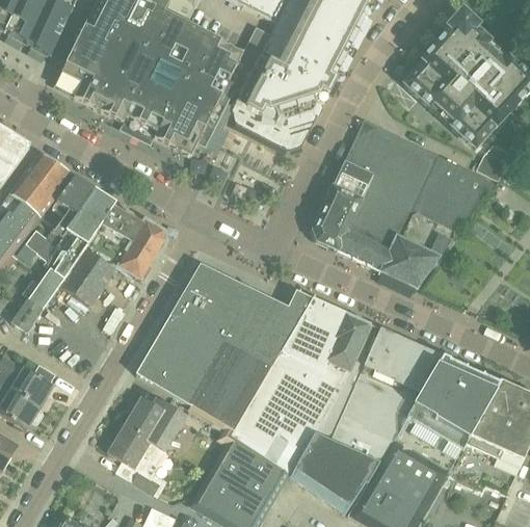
[(0,0),(0,23),(26,37),(52,53),(53,51),(68,21),(76,0),(0,0)]
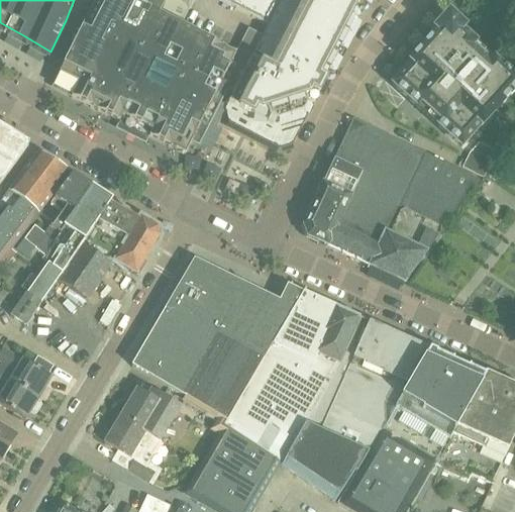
[(186,150),(187,150),(193,137),(200,141),(223,95),(228,86),(221,82),(237,50),(236,50),(182,23),(160,12),(160,10),(162,0),(96,0),(82,28),(70,50),(67,58),(54,84),(186,150)]
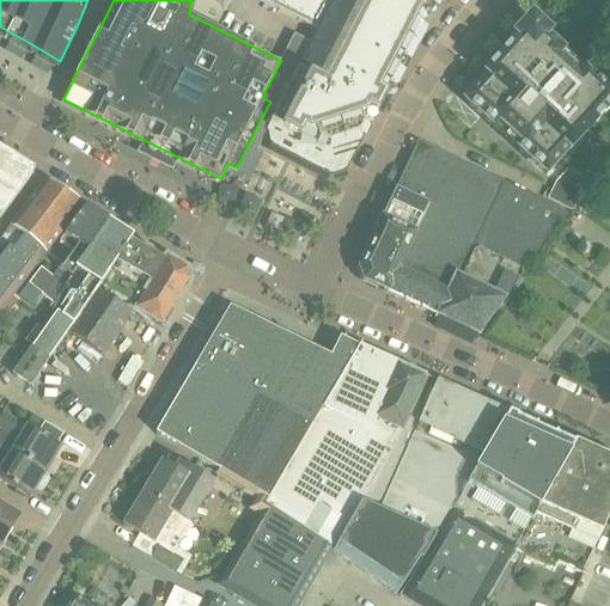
[(428,11),(407,0),(272,0),(319,25),(298,66),(378,108),(428,11)]
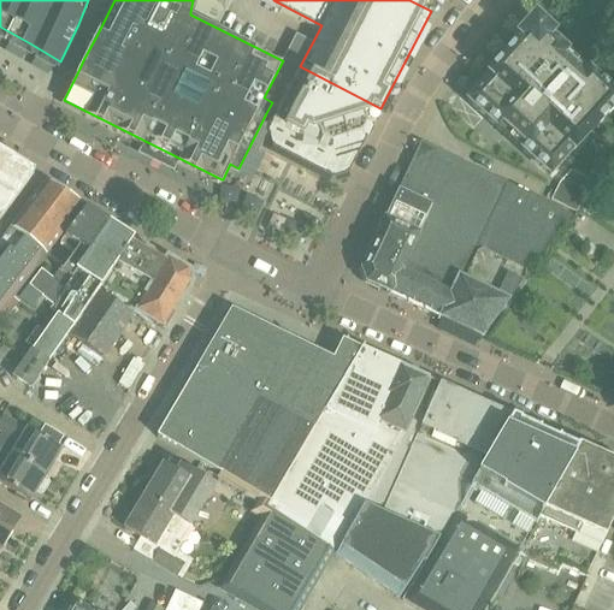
[(409,0),(431,11),(436,0),(409,0)]
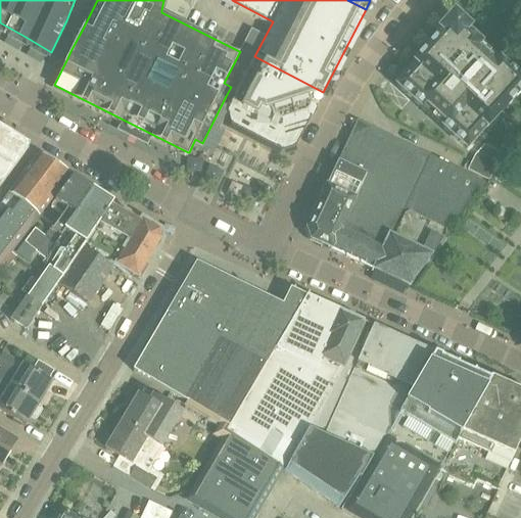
[(474,0),(469,5),(509,45),(520,33),(520,0),(474,0)]
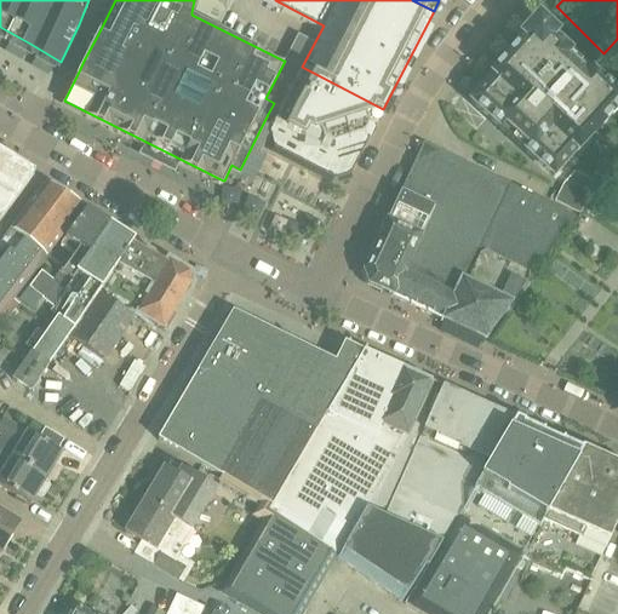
[(495,73),(473,97),(482,105),(497,119),(503,124),(507,120),(516,128),(528,141),(525,144),(542,160),(555,172),(555,171),(564,162),(574,150),(577,148),(578,149),(587,141),(588,139),(596,130),(598,127),(599,126),(602,124),(611,114),(617,107),(617,92),(610,86),(595,72),(593,70),(589,74),(577,63),(567,53),(571,50),(566,45),(555,35),(558,32),(554,28),(539,15),(522,33),(525,36),(507,56),(493,72),(495,73)]
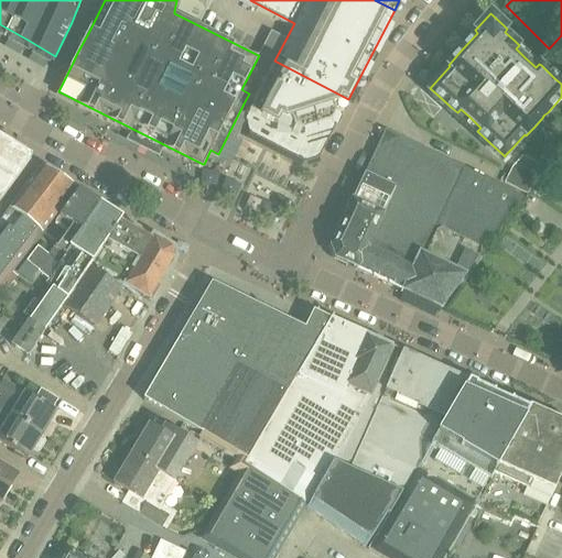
[(348,99),(274,61),(254,100),(250,107),(287,127),(294,123),(303,129),(331,120),(336,110),(343,108),(348,99)]
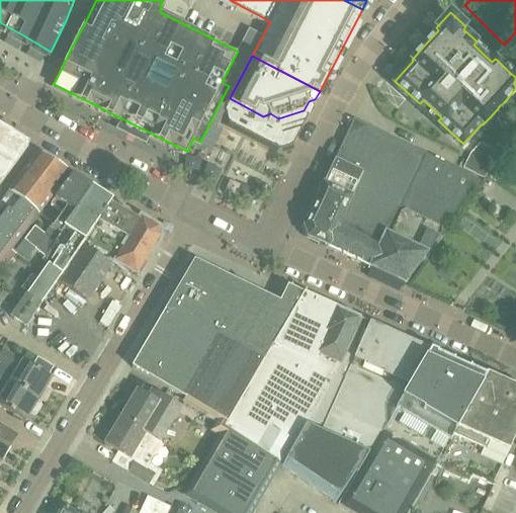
[(363,169),(329,242),(407,278),(484,175),(355,115),(336,157),(363,169)]
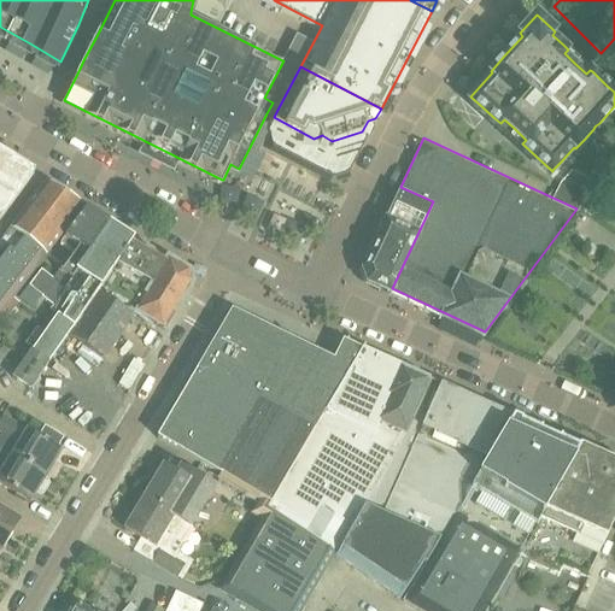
[(0,217),(39,168),(0,145),(0,217)]
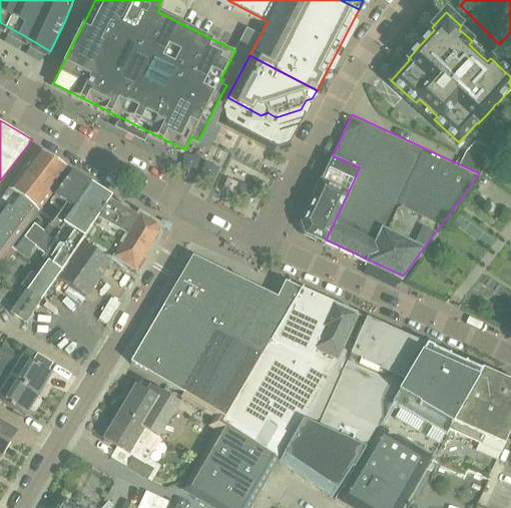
[(0,257),(29,219),(52,189),(69,167),(39,148),(22,170),(11,185),(13,187),(5,197),(6,198),(3,201),(0,205),(0,257)]
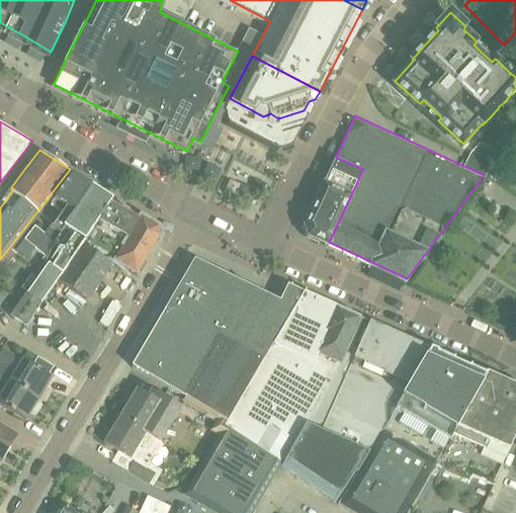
[(471,150),(471,151),(464,164),(486,174),(493,160),(471,150)]
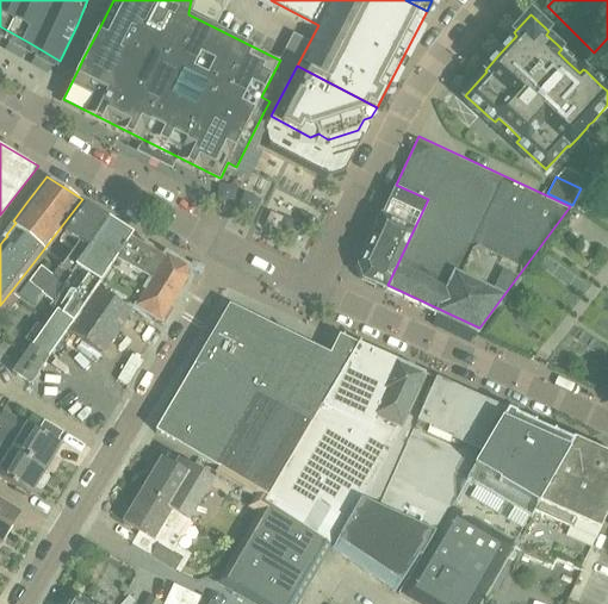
[(428,199),(396,185),(365,250),(371,253),(366,262),(368,271),(378,275),(376,280),(388,285),(428,199)]
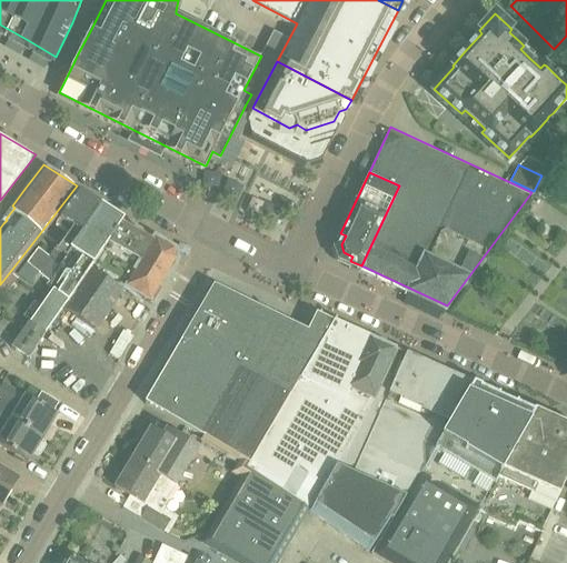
[(61,262),(103,201),(80,187),(59,219),(71,228),(60,244),(58,242),(51,252),(39,244),(20,271),(31,279),(39,269),(51,278),(62,262),(61,262)]
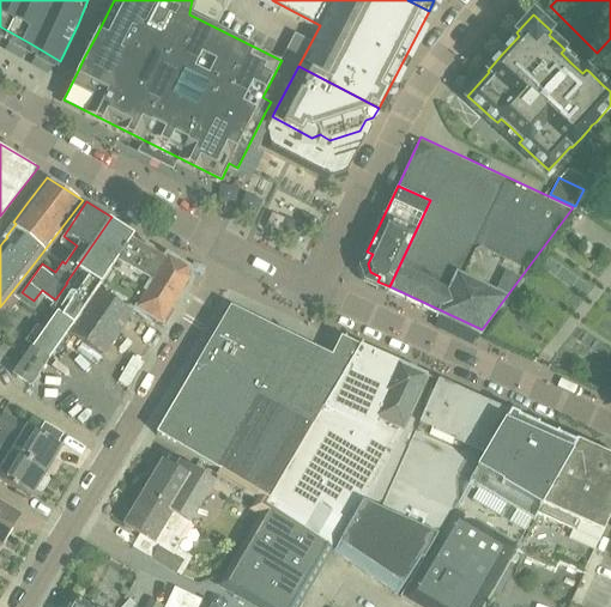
[(66,283),(67,283),(79,291),(65,313),(59,308),(16,371),(32,383),(72,326),(71,326),(101,283),(135,232),(134,231),(112,217),(66,283)]
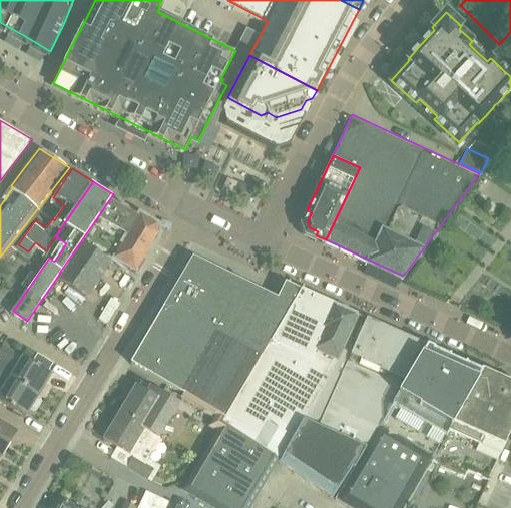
[(113,194),(84,236),(112,258),(115,252),(140,267),(153,244),(162,228),(160,218),(141,207),(140,208),(113,194)]
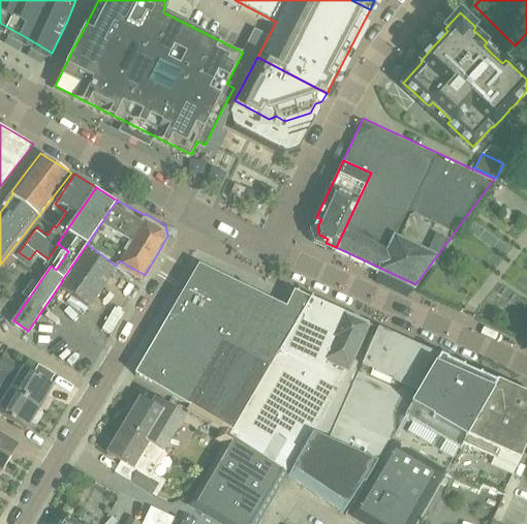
[(116,266),(87,244),(61,281),(62,281),(93,301),(116,266)]
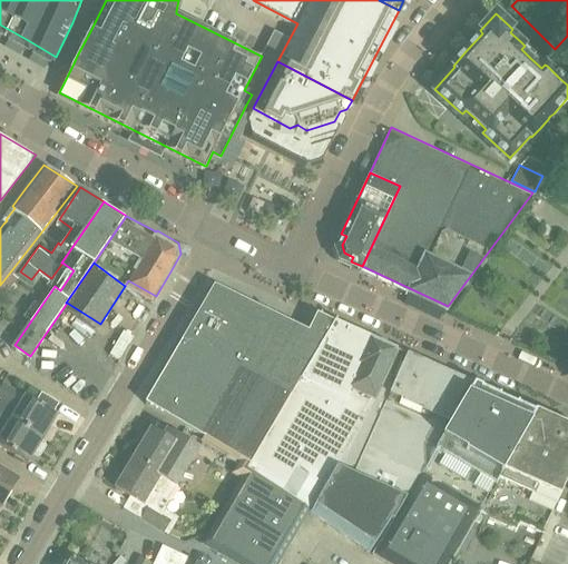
[(245,463),(335,318),(319,312),(309,329),(217,278),(172,358),(229,392),(206,432),(232,448),(229,453),(245,463)]
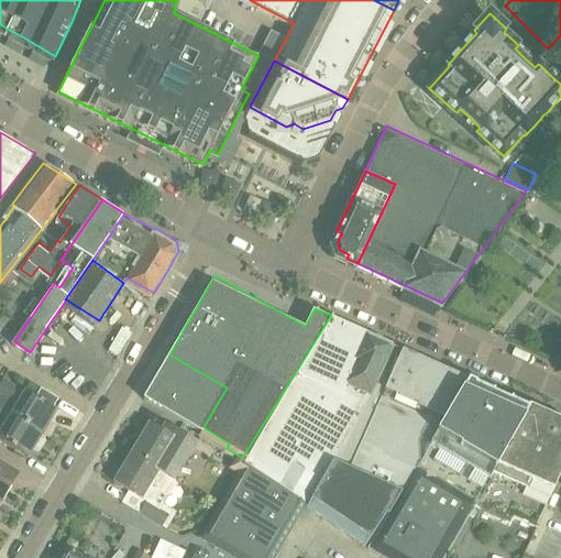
[(331,315),(242,458),(246,460),(250,462),(248,463),(307,503),(308,500),(309,501),(367,402),(350,394),(355,384),(370,391),(393,342),(332,314),(331,315)]
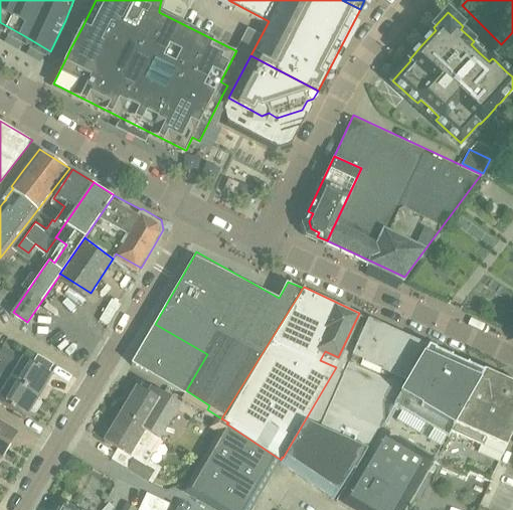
[(344,371),(336,367),(283,458),(336,492),(354,463),(356,464),(393,402),(393,403),(429,344),(369,317),(344,371)]
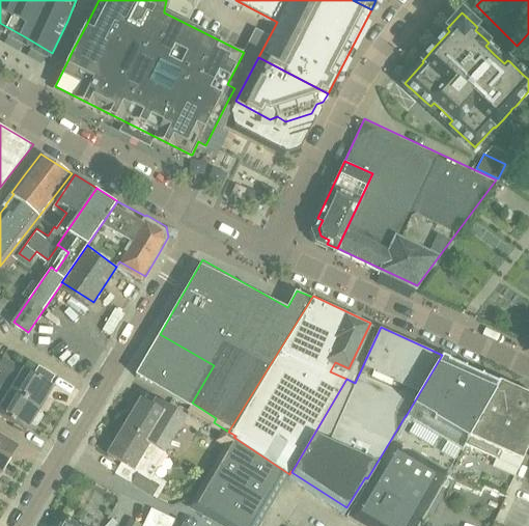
[(214,365),(160,334),(140,369),(192,403),(214,365)]
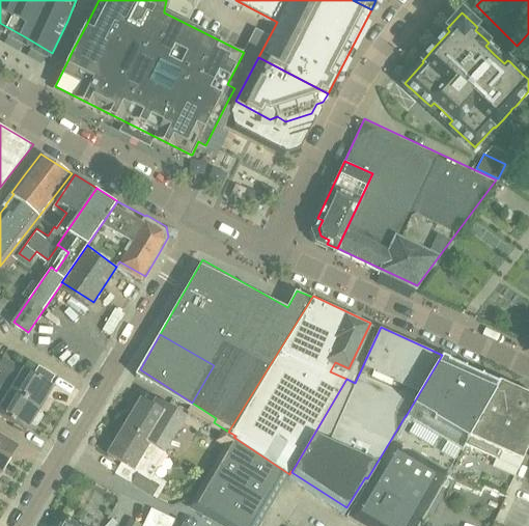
[(11,388),(42,407),(55,384),(25,365),(25,366),(4,354),(0,360),(0,367),(18,378),(11,388)]
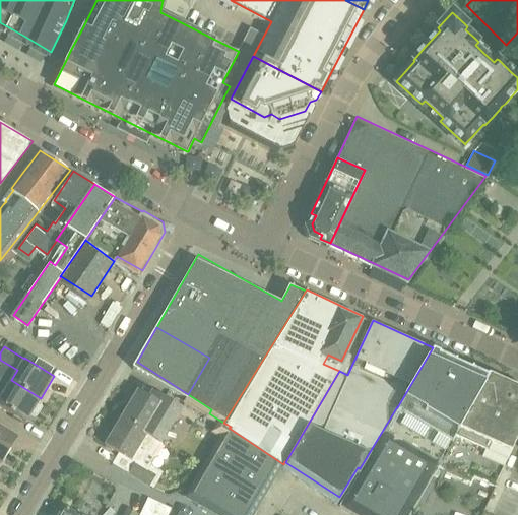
[(397,406),(360,468),(352,479),(408,511),(406,514),(408,514),(438,464),(453,441),(491,373),(433,347),(397,407),(397,406)]
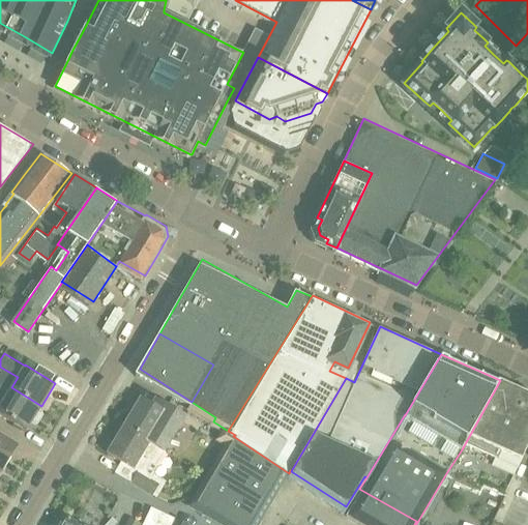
[(41,406),(11,387),(0,379),(0,410),(28,428),(33,419),(36,420),(39,419),(45,412),(44,408),(40,407),(41,406)]
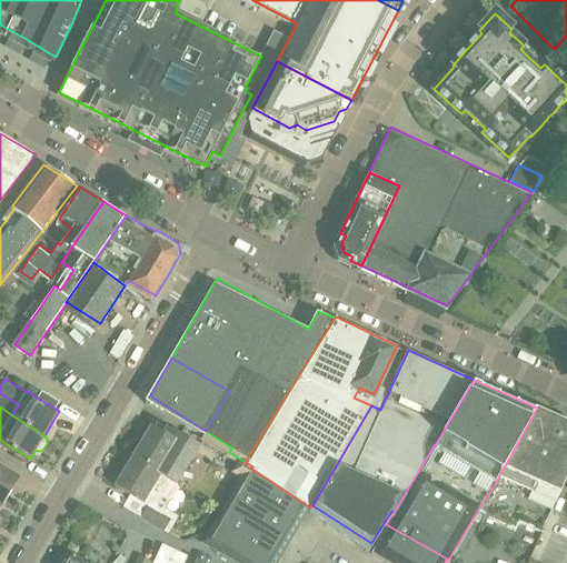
[(566,421),(537,408),(496,482),(479,508),(516,525),(520,519),(543,529),(544,530),(560,493),(561,492),(566,480),(566,421)]
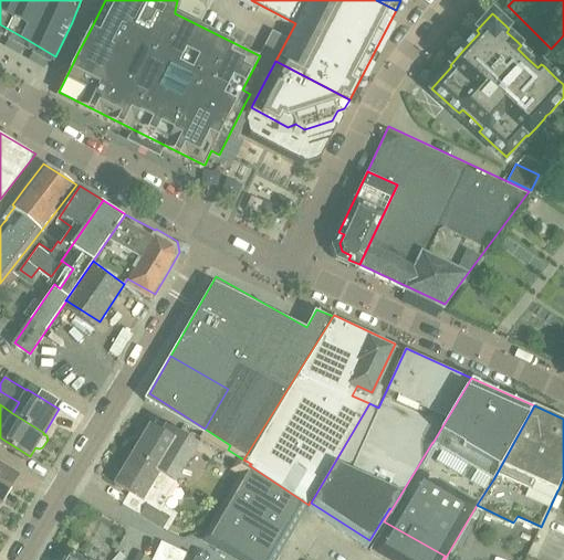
[(152,421),(134,451),(177,476),(199,441),(167,422),(164,429),(152,421)]
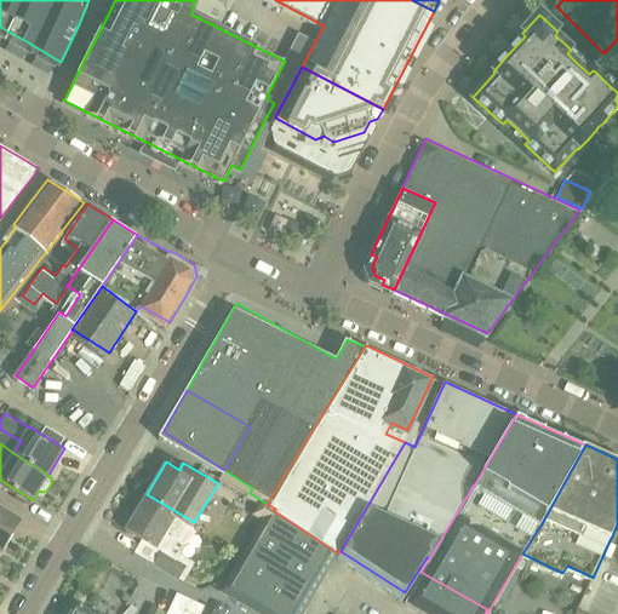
[(194,522),(147,494),(129,527),(144,537),(137,549),(181,574),(187,560),(170,550),(178,534),(184,539),(194,522)]
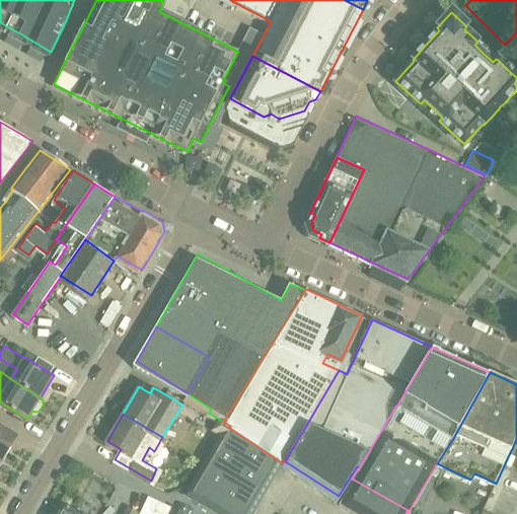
[(0,456),(3,458),(18,434),(0,423),(0,456)]
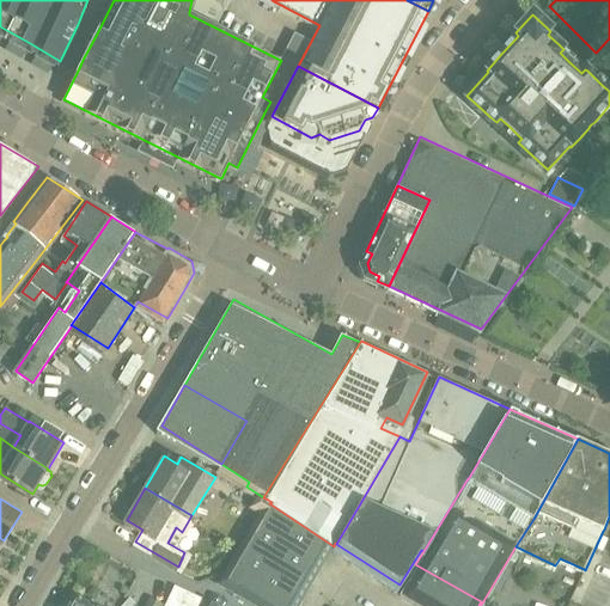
[(334,546),(269,503),(243,545),(311,585),(334,546)]
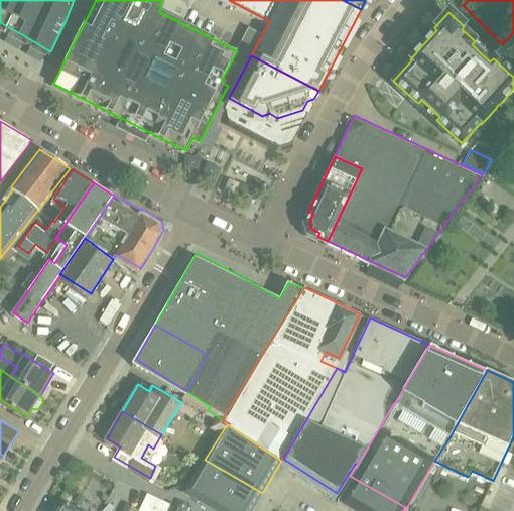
[(152,510),(165,510),(171,501),(160,496),(159,498),(152,510)]
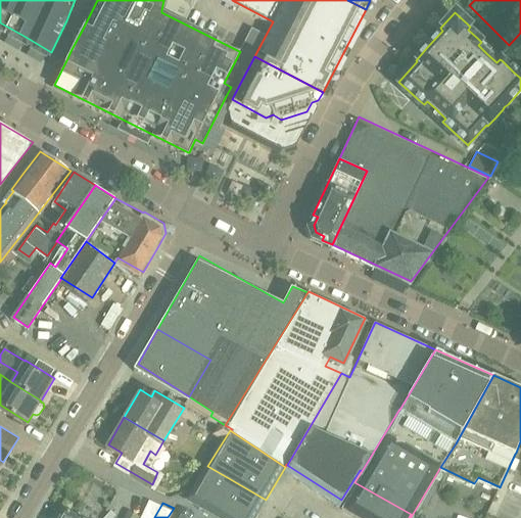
[(138,517),(141,513),(129,507),(124,517),(138,517)]
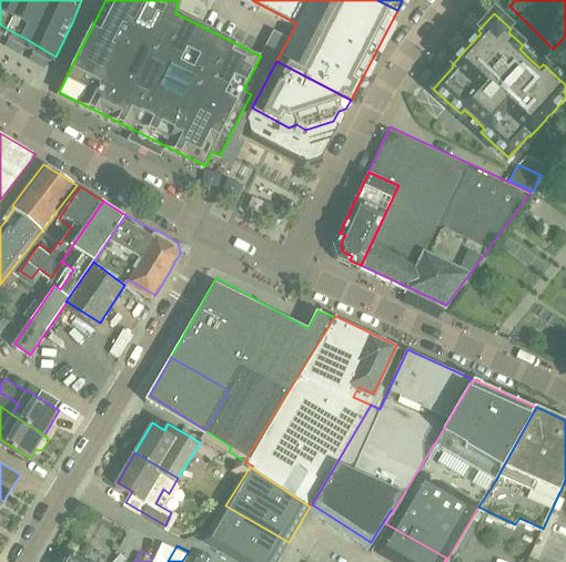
[(92,561),(73,552),(68,561),(92,561)]
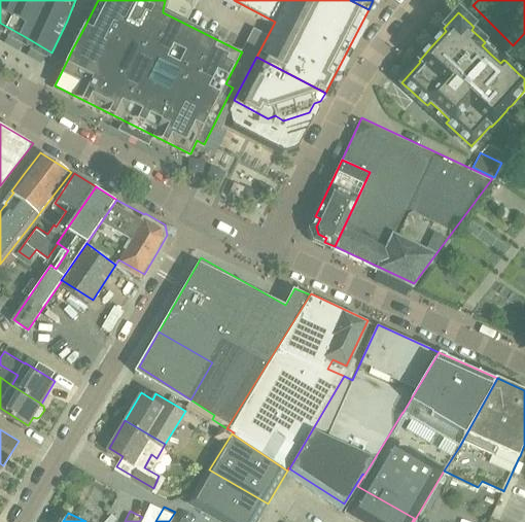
[(189,521),(191,520),(176,513),(172,521),(189,521)]
